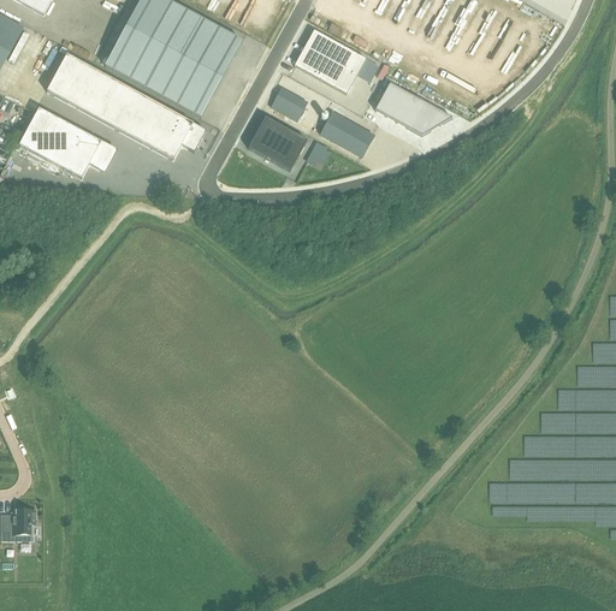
[(21,0),(43,12),(51,0),(21,0)]
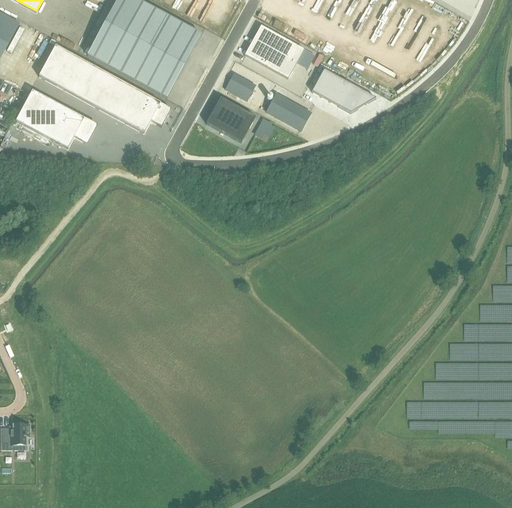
[(115,0),(87,53),(166,96),(201,31),(143,0),(115,0)]
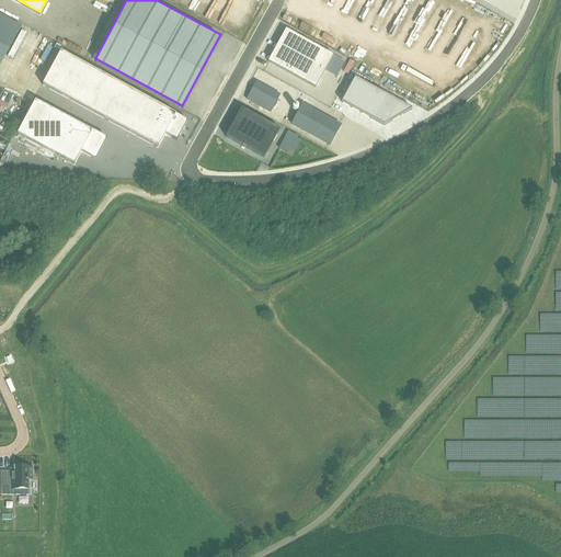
[(0,60),(21,23),(0,12),(0,60)]
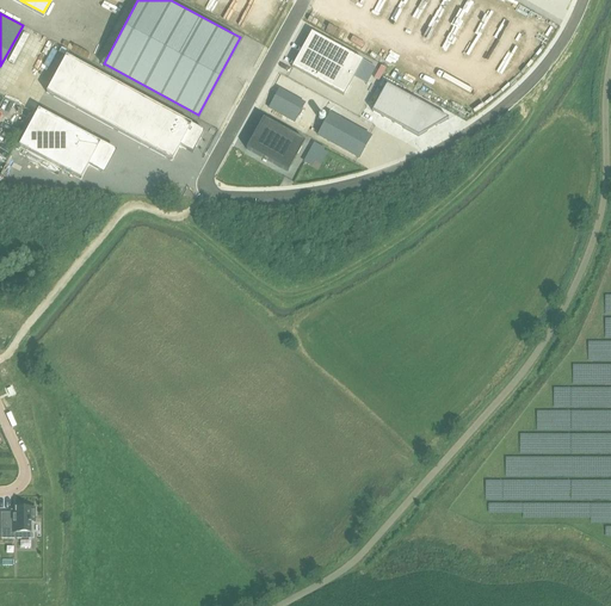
[(310,28),(291,63),(344,92),(363,56),(310,28)]
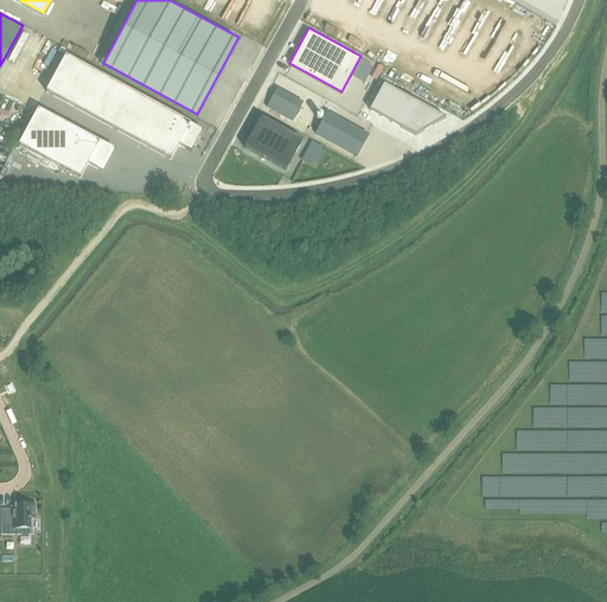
[(65,51),(46,87),(171,155),(179,140),(191,147),(203,126),(65,51)]
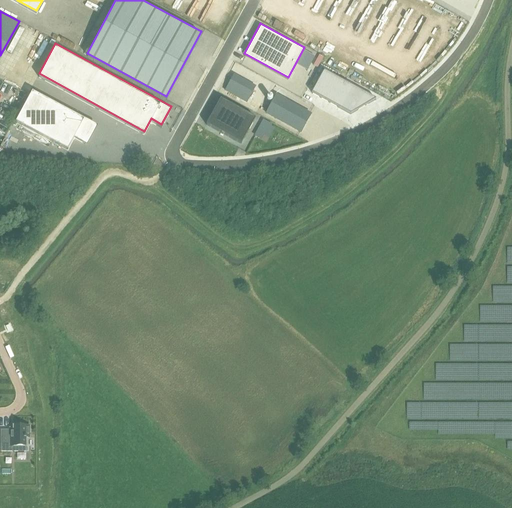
[(375,96),(323,67),(310,89),(350,111),(375,96)]
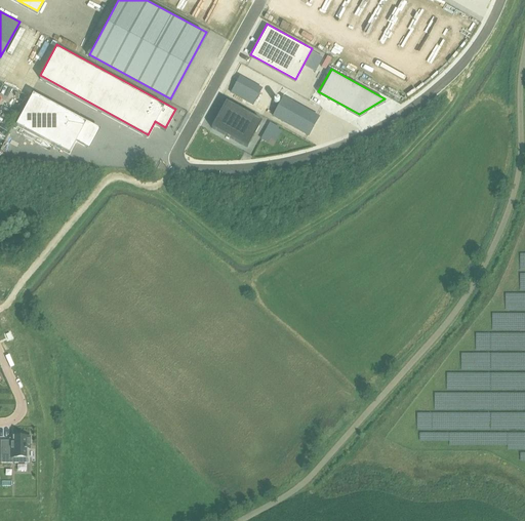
[(92,124),(32,91),(14,122),(64,150),(71,136),(82,143),(92,124)]
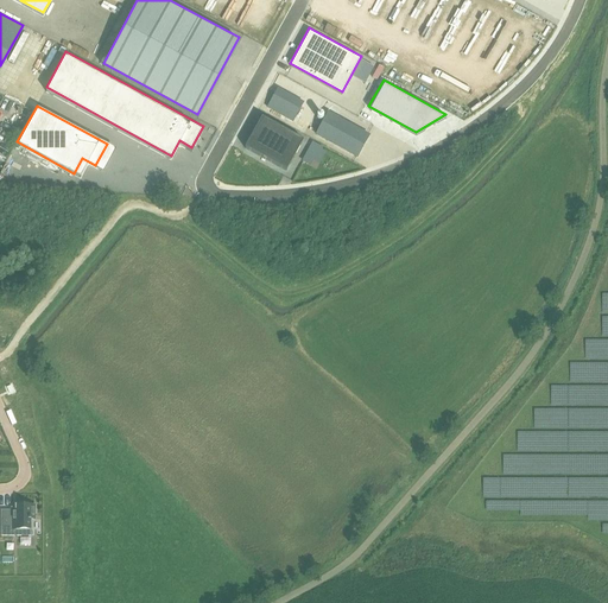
[(328,108),(315,131),(358,154),(369,131),(328,108)]
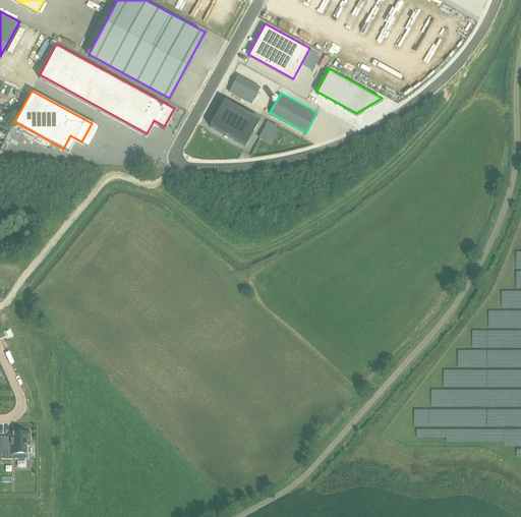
[(259,117),(223,98),(210,123),(245,142),(259,117)]
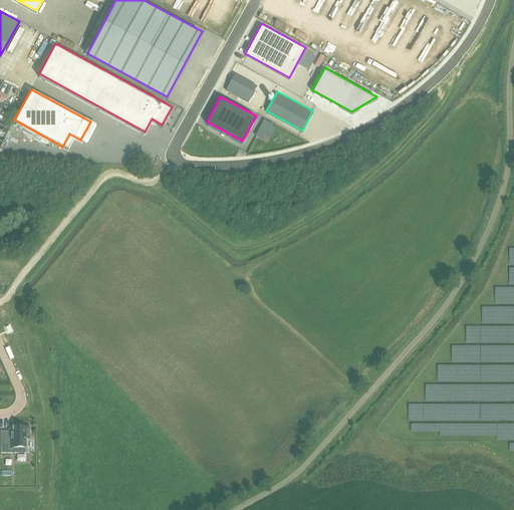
[(270,135),(276,124),(272,122),(273,120),(265,115),(258,129),(265,133),(270,135)]
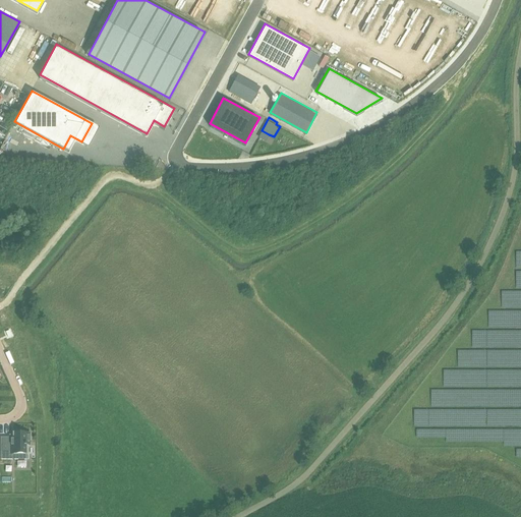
[(30,442),(30,429),(13,429),(13,433),(9,433),(10,439),(0,439),(1,456),(26,455),(26,442),(30,442)]
